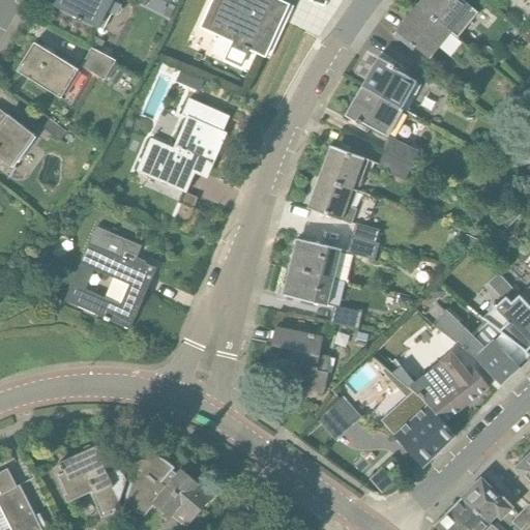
[(57,0),(55,6),(104,31),(119,2),(115,0),(57,0)]
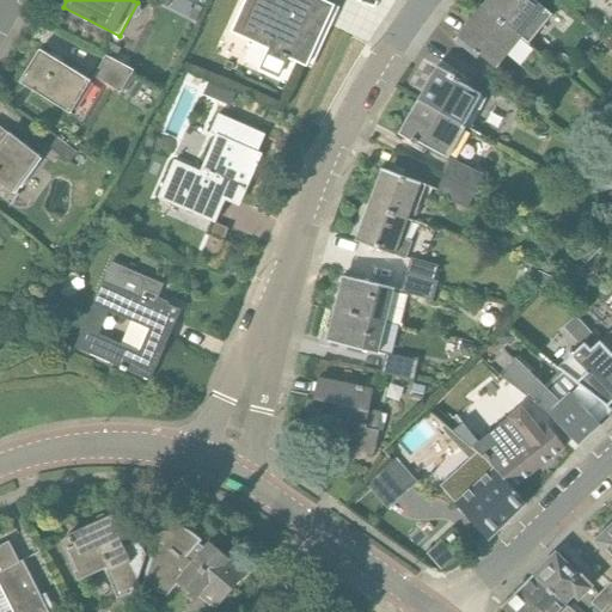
[(244,0),(230,32),(310,68),(337,7),(322,0),(244,0)]
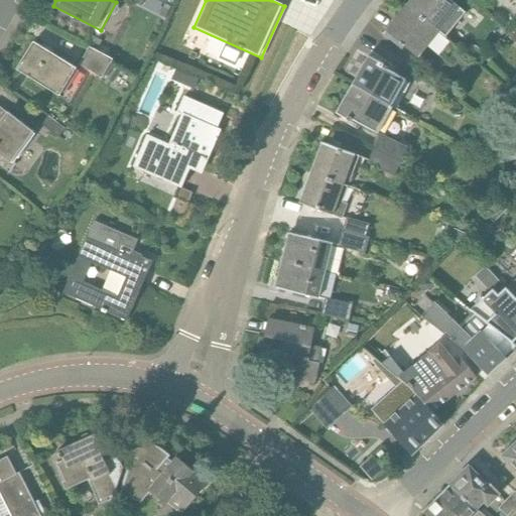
[(411,0),(406,7),(439,32),(440,31),(442,33),(462,9),(449,0),(411,0)]
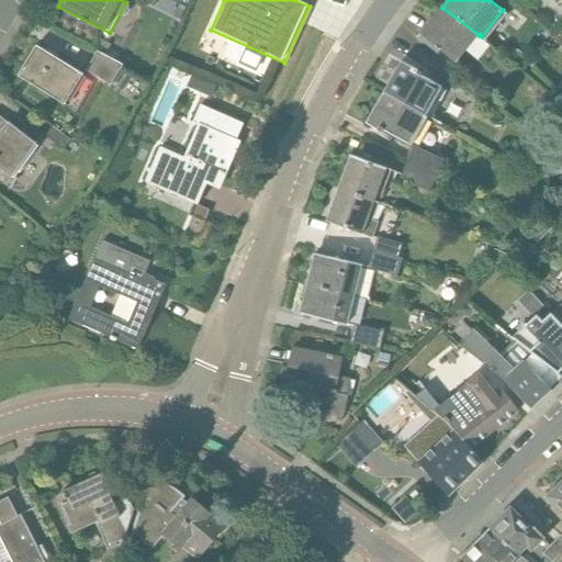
[(457,64),(479,35),(442,8),(420,35),(457,64)]
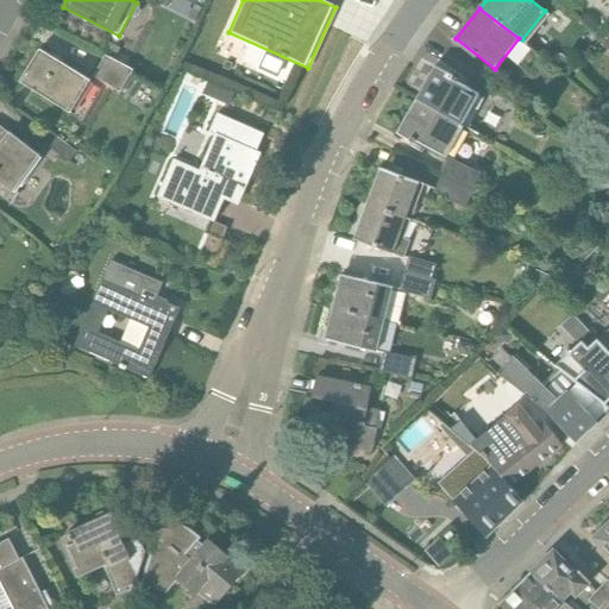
[(608,32),(598,43),(608,55),(608,52),(608,32)]
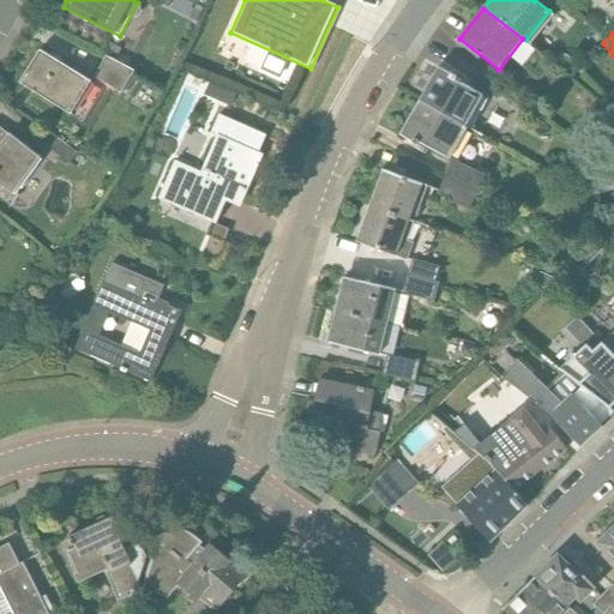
[(20,83),(71,115),(92,82),(41,50),(20,83)]
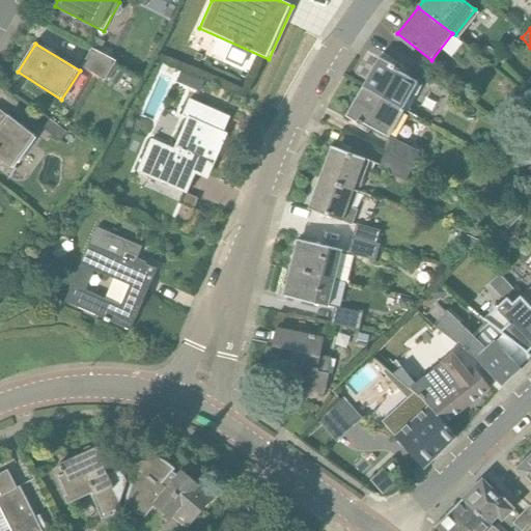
[(82,67),(105,81),(117,61),(92,49),(82,67)]
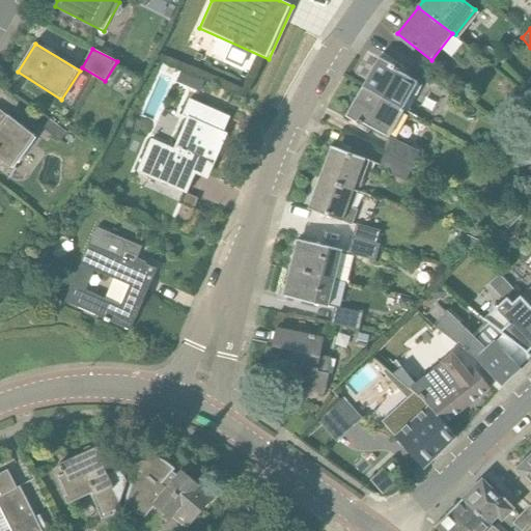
[(363,88),(408,113),(422,87),(417,84),(418,83),(399,73),(402,67),(396,63),(394,66),(380,58),(363,88)]
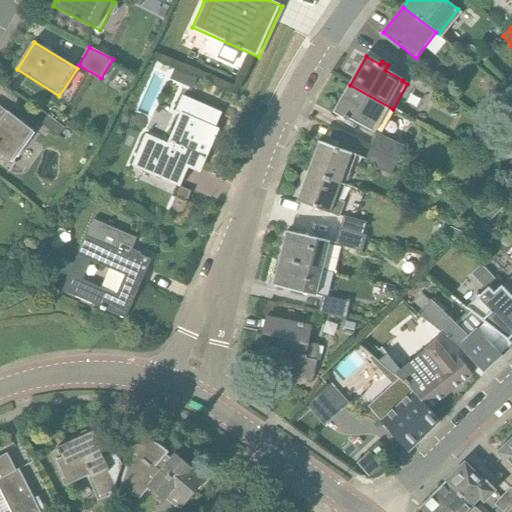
[(393,109),(350,85),(334,113),(349,121),(350,119),(375,133),(378,128),(382,131),(394,109),(393,109)]
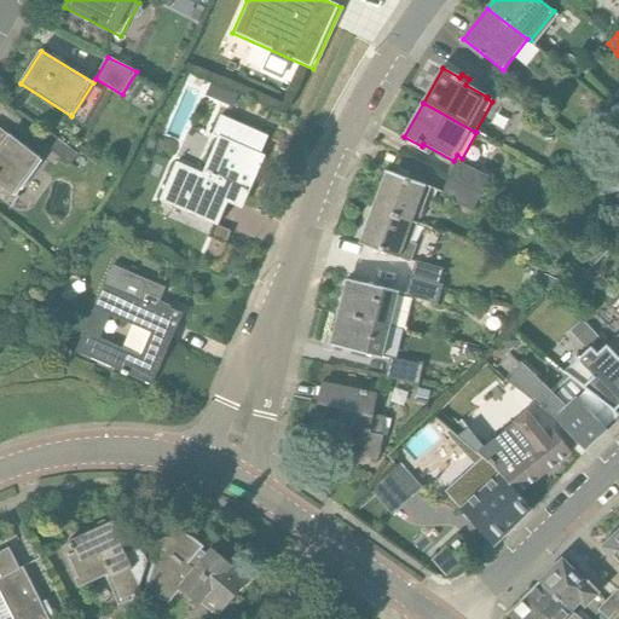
[(0,183),(16,195),(41,160),(0,128),(0,183)]
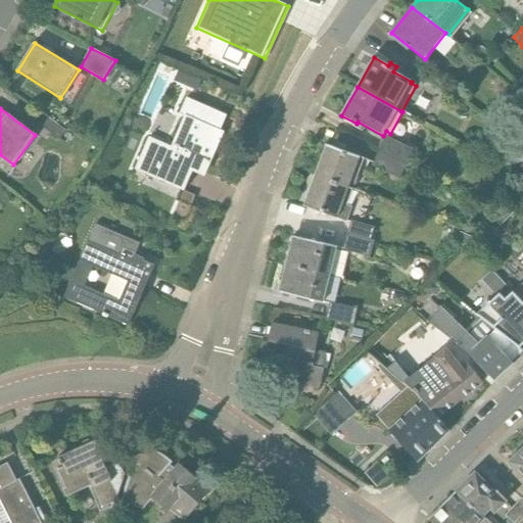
[(150,137),(136,170),(184,190),(199,155),(211,160),(224,132),(186,115),(172,147),(150,137)]
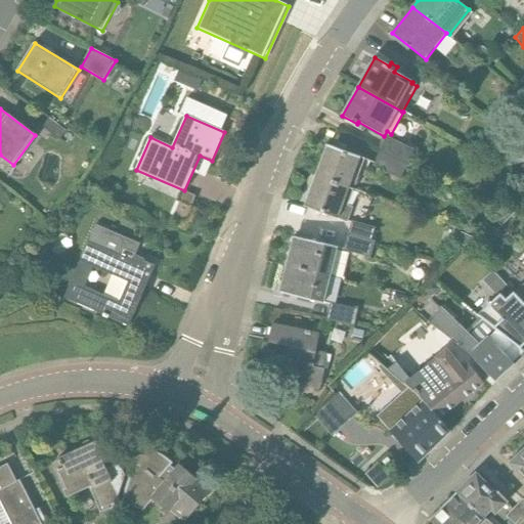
[(380,151),(407,165),(415,149),(387,137),(380,151)]
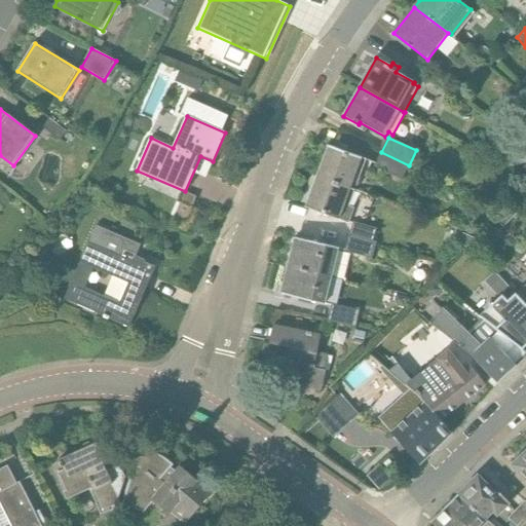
[(317,177),(355,191),(368,159),(330,145),(317,177)]
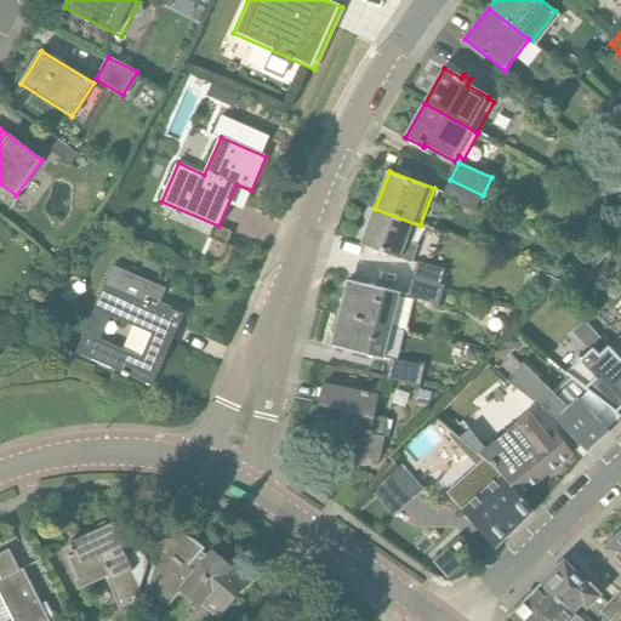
[(474,214),(483,195),(450,180),(442,198),(474,214)]
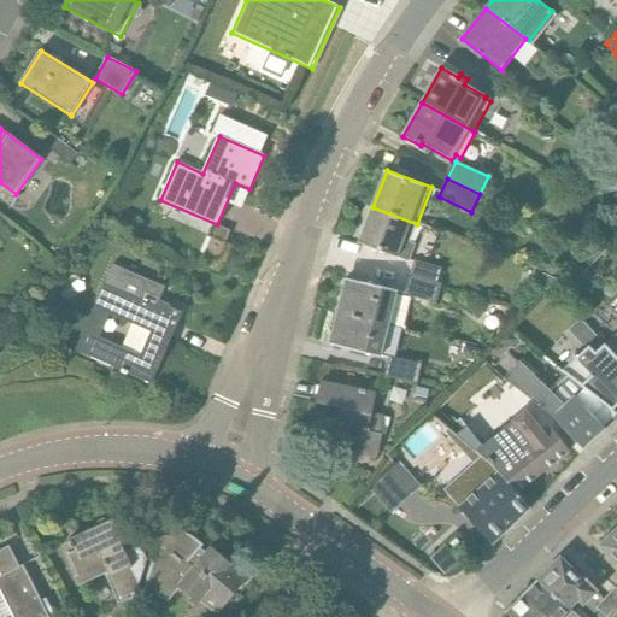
[(417,224),(372,207),(359,242),(411,262),(418,244),(411,241),(417,224)]
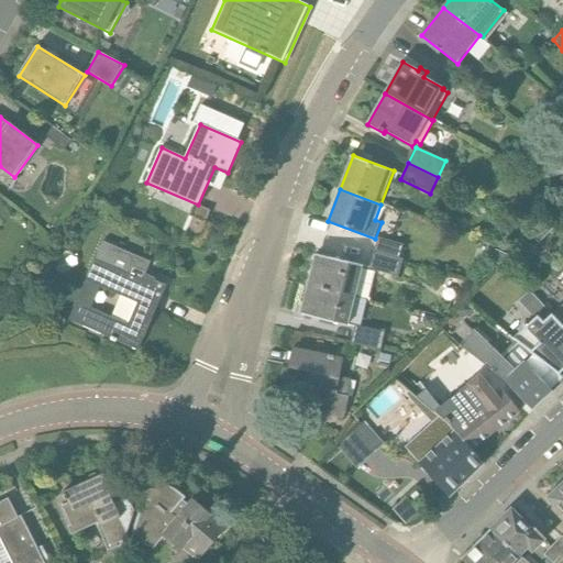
[(376,250),(401,257),(405,244),(379,238),(376,250)]
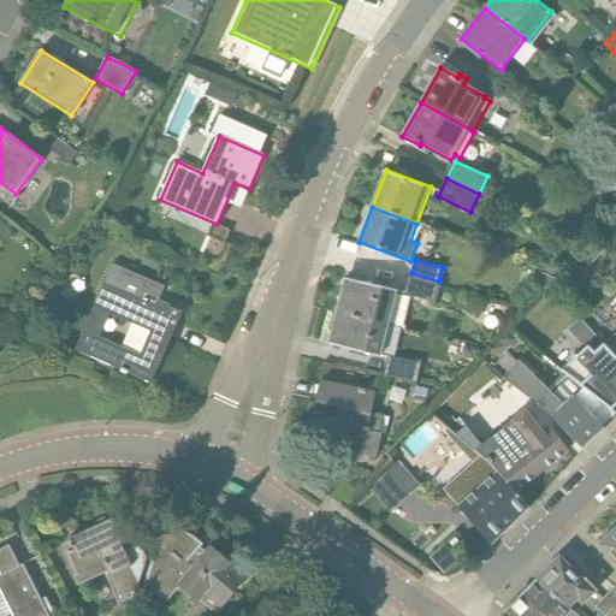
[(406,294),(437,302),(443,283),(439,282),(412,273),(406,294)]
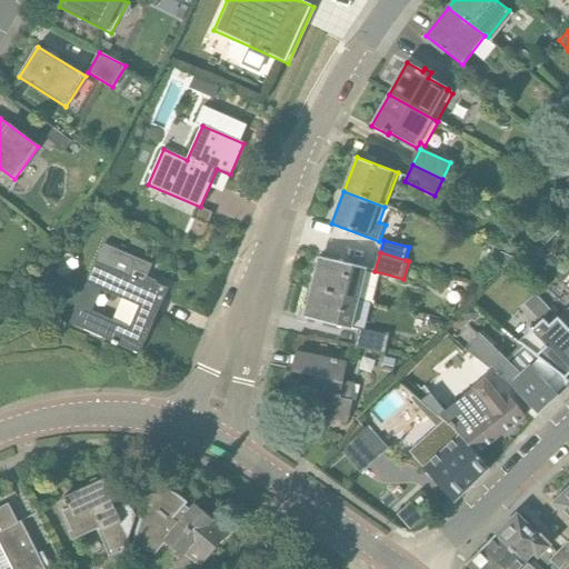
[(312,287),(360,299),(368,268),(320,256),(312,287)]
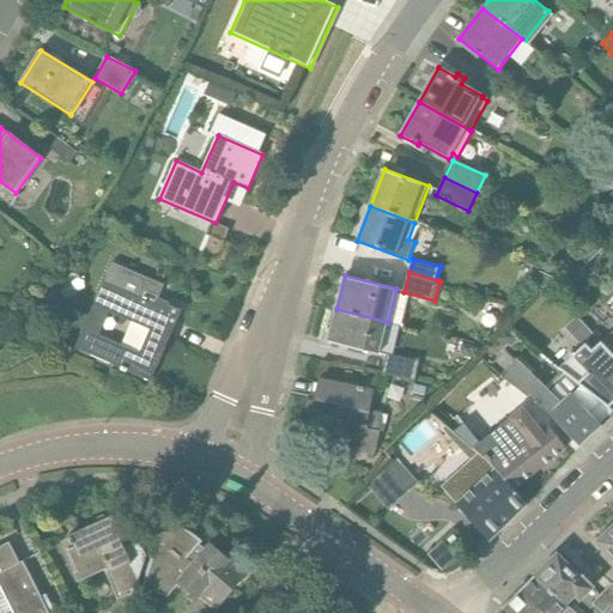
[(169,305),(170,303),(158,298),(156,305),(104,283),(76,350),(151,382),(181,311),(169,305)]
